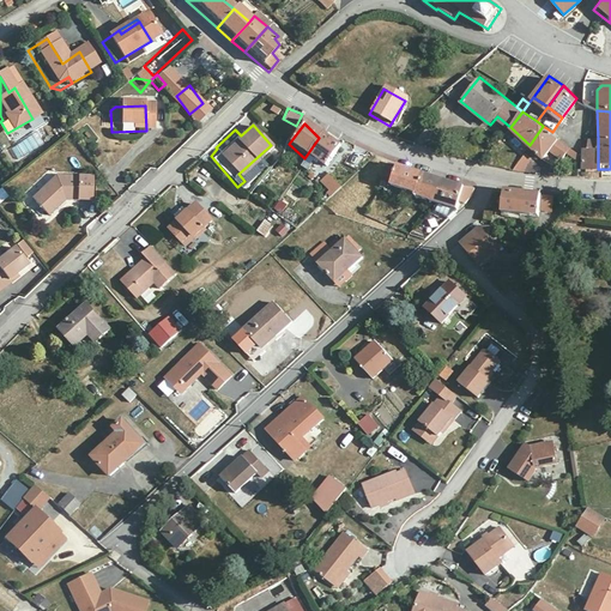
[(543,126),(530,145),(543,156),(548,156),(558,137),(552,132),(543,126)]
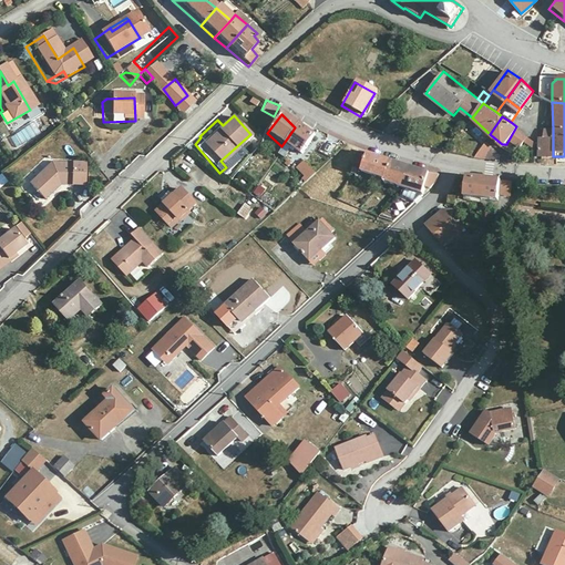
[(295,127),(281,146),(296,157),(309,139),(295,127)]
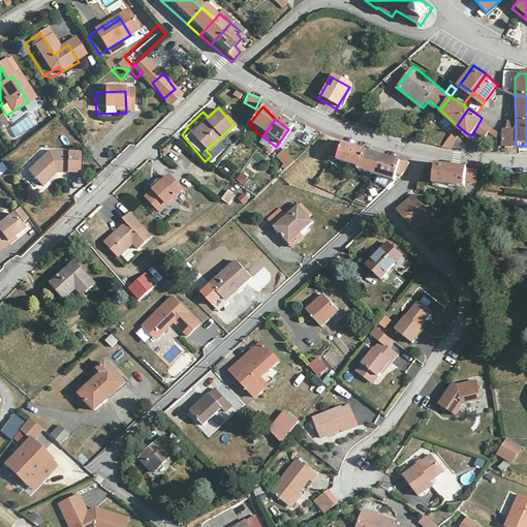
[(516,146),(516,120),(507,120),(506,128),(503,128),(502,132),(501,147),(516,150),(516,146)]
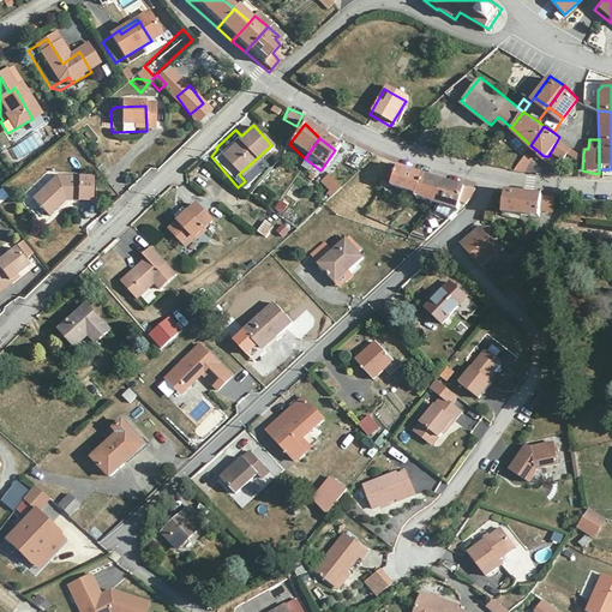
[(6,148),(10,160),(22,155),(18,143),(6,148)]
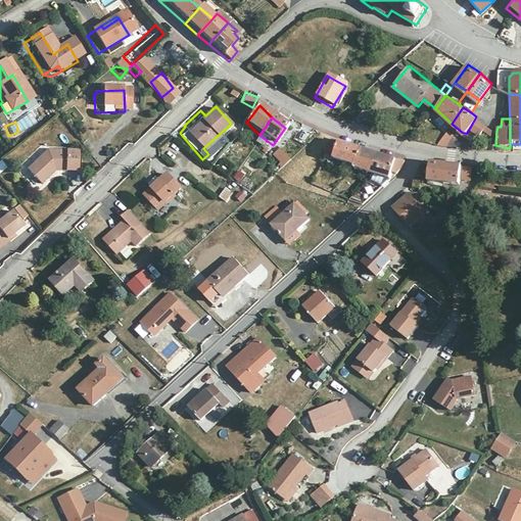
[(481,135),(491,137),(493,128),(482,126),(481,135)]
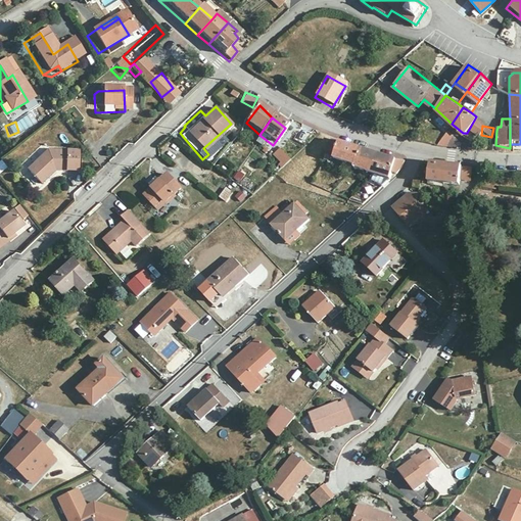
[(443,133),(435,146),(444,148),(450,138),(443,133)]
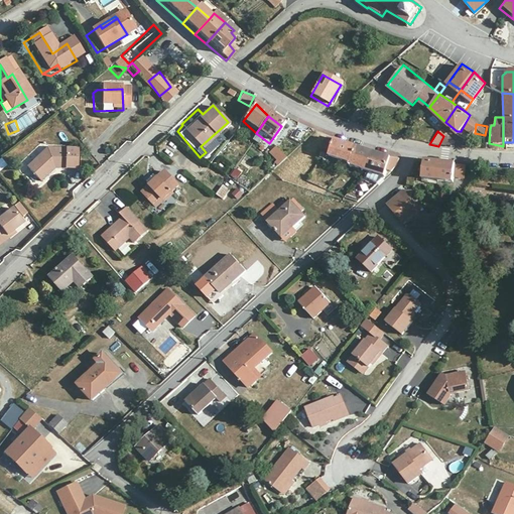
[(359,144),(337,136),(331,152),(352,160),(354,161),(359,144)]
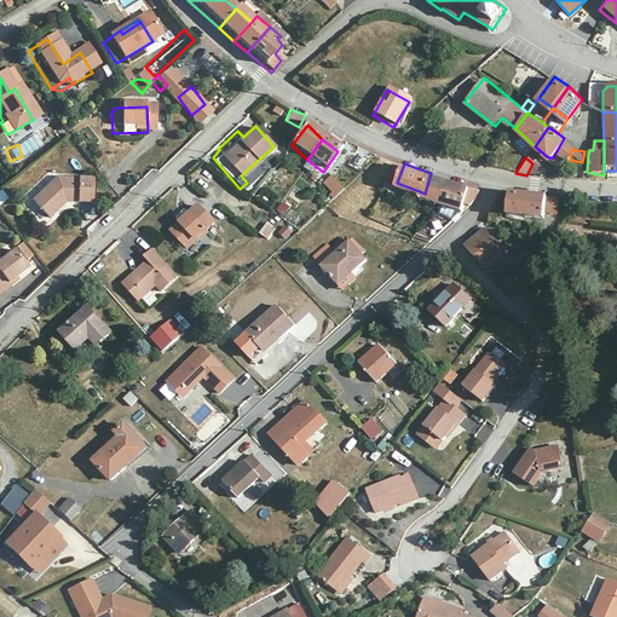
[(532,163),(526,176),(537,177),(541,171),(532,163)]
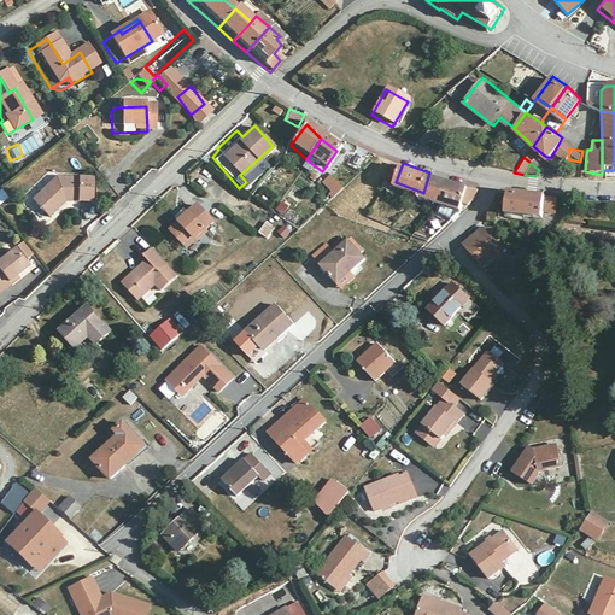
[(450,181),(429,173),(423,193),(423,197),(444,203),(450,181)]
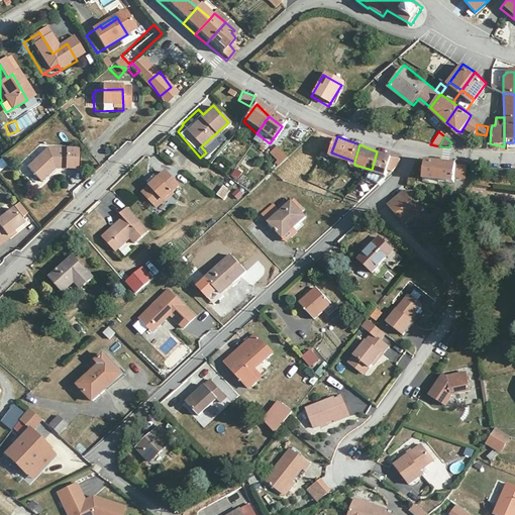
[(269,166),(273,171),(275,169),(281,163),(269,149),(264,156),(271,163),(269,166)]
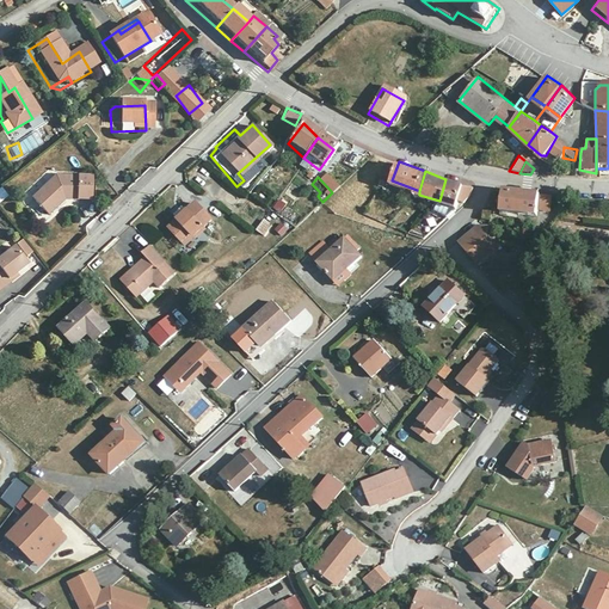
[(82,182),(50,178),(25,201),(40,217),(57,203),(82,204),(82,182)]
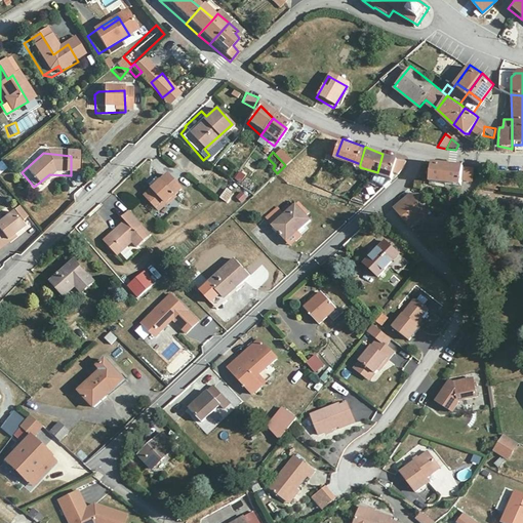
[(409,158),(383,154),(377,172),(380,173),(377,184),(388,186),(398,177),(400,169),(405,170),(409,158)]
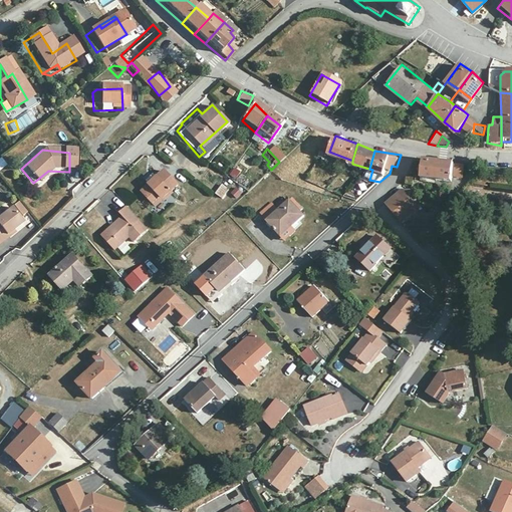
[(455,161),(426,158),(425,175),(453,178),(454,172),(455,161)]
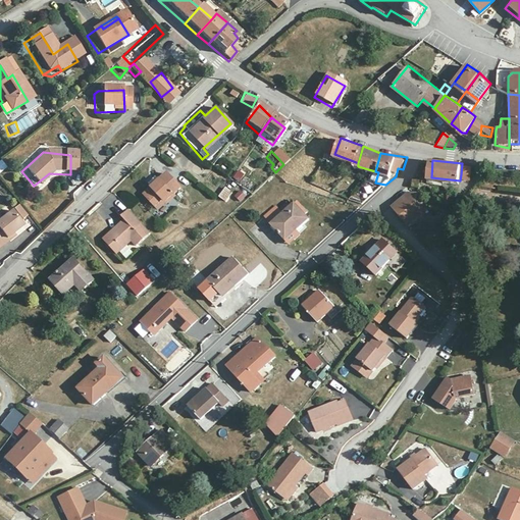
[(462,163),(461,174),(472,174),(473,164),(462,163)]
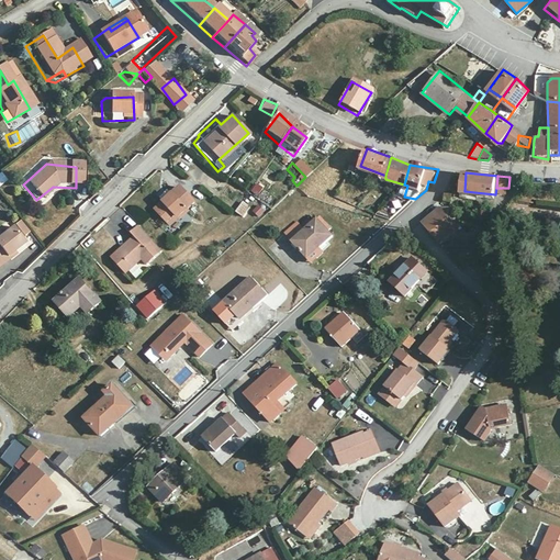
[(250,190),(257,194),(262,185),(255,181),(250,190)]
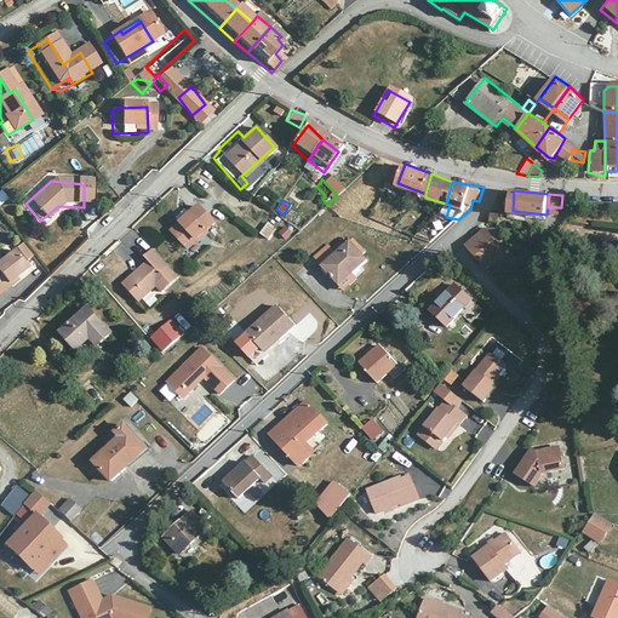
[(183,215),(176,222),(178,225),(170,233),(187,249),(195,241),(198,242),(207,234),(206,232),(213,224),(198,209),(188,216),(183,215)]
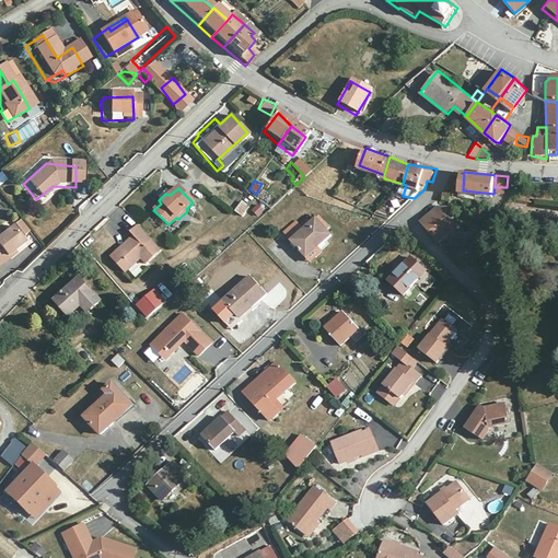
[(233,210),(242,214),(248,202),(240,198),(233,210)]
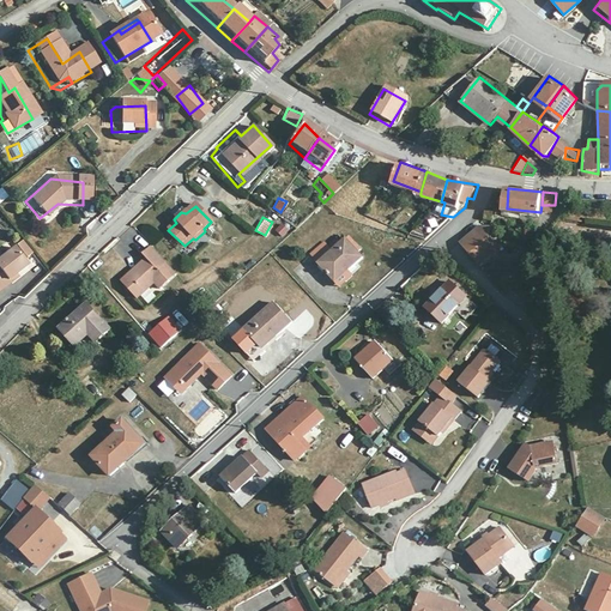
[(483,217),(461,237),(484,264),(507,246),(483,217)]
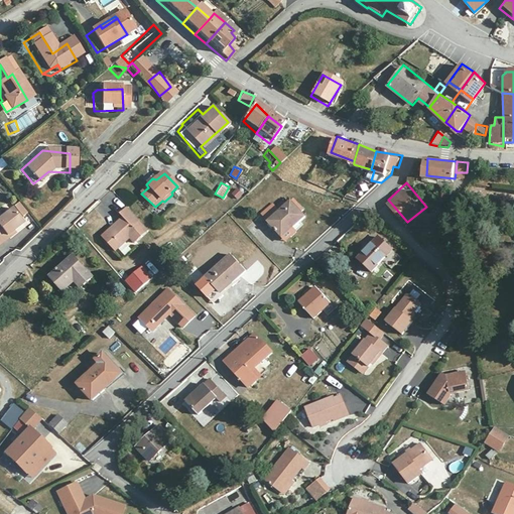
[(234,199),(243,193),(238,185),(229,191),(234,199)]
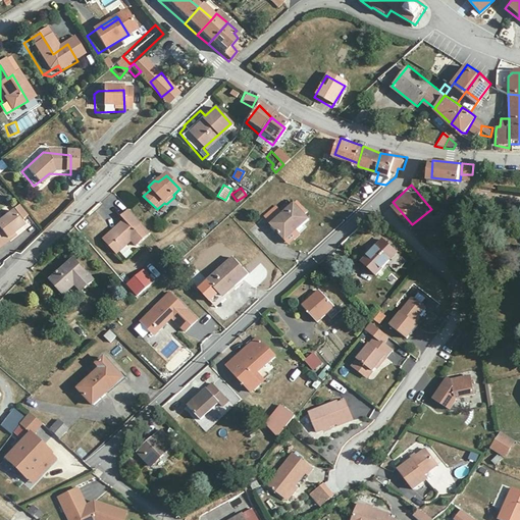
[(291,203),(268,224),(283,240),(294,230),(296,232),(308,220),(291,203)]
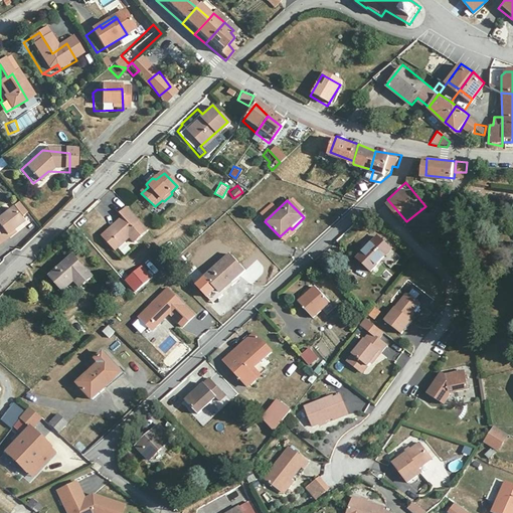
[(148,228),(131,211),(122,219),(117,215),(98,234),(113,250),(128,238),(133,241),(148,228)]
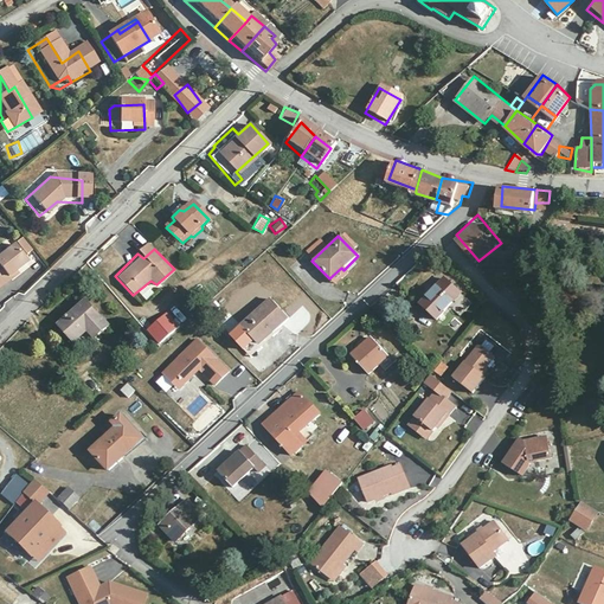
[(4,250),(0,251),(0,284),(2,283),(0,278),(15,268),(4,250)]
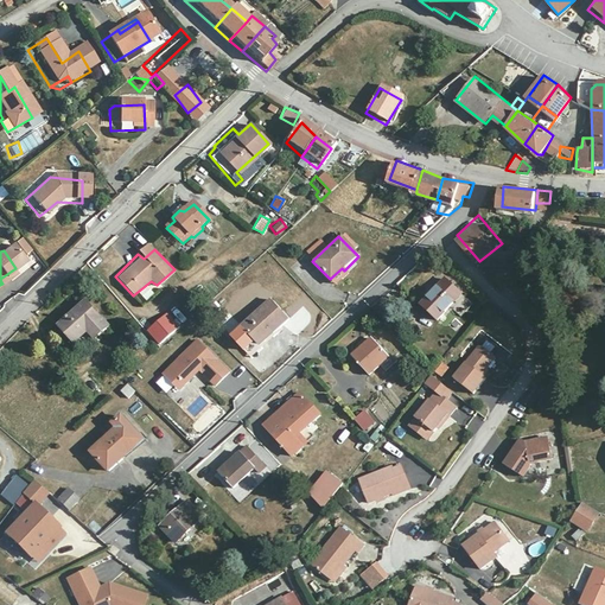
[(440,278),(418,299),(434,317),(458,294),(440,278)]
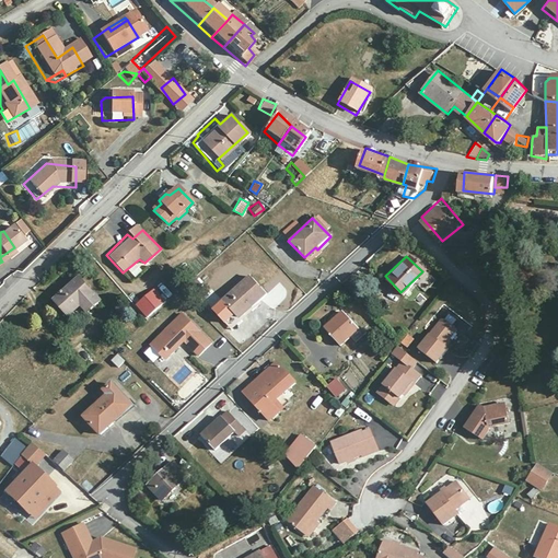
[(77,278),(50,301),(68,320),(84,305),(91,310),(100,302),(77,278)]
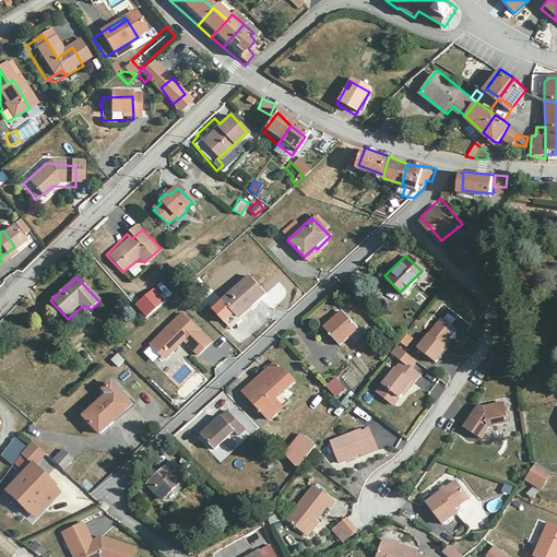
[(249,279),(221,305),(239,323),(267,297),(249,279)]
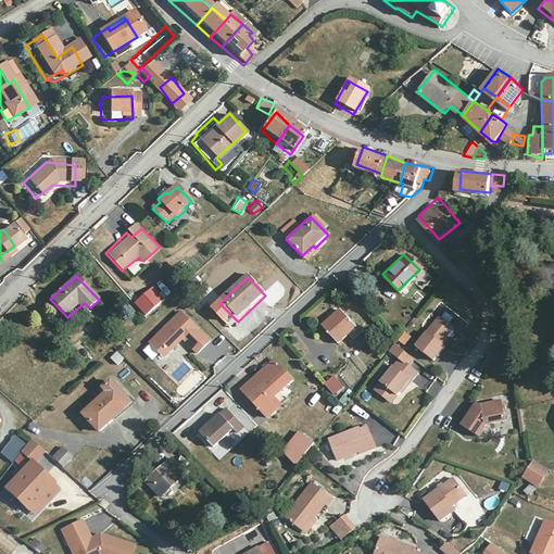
[(159,279),(154,284),(164,293),(168,288),(159,279)]
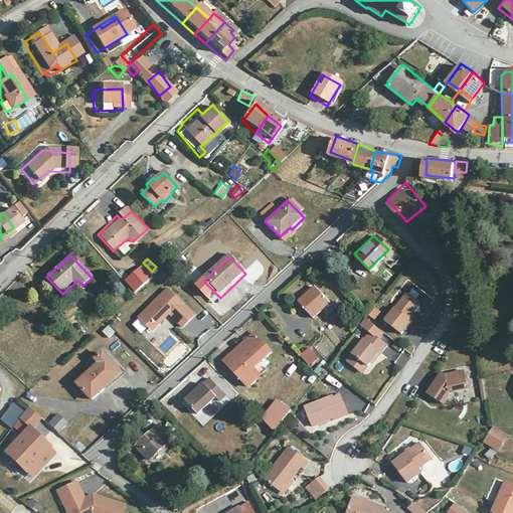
[(122,280),(134,292),(152,274),(141,262),(122,280)]
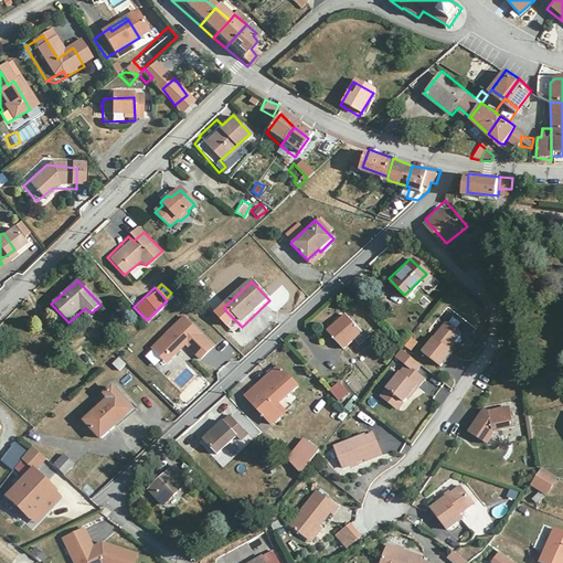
[(343,311),(328,327),(344,344),(361,329),(343,311)]
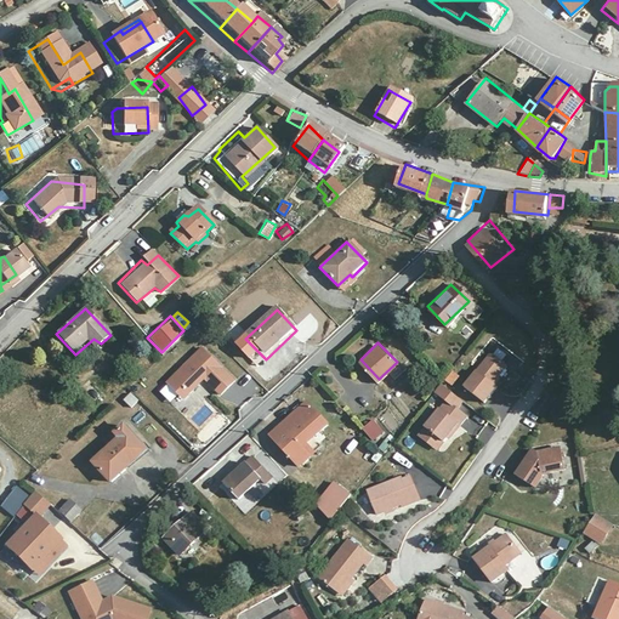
[(484,347),(455,384),(481,402),(493,388),(487,382),(501,364),(484,347)]
